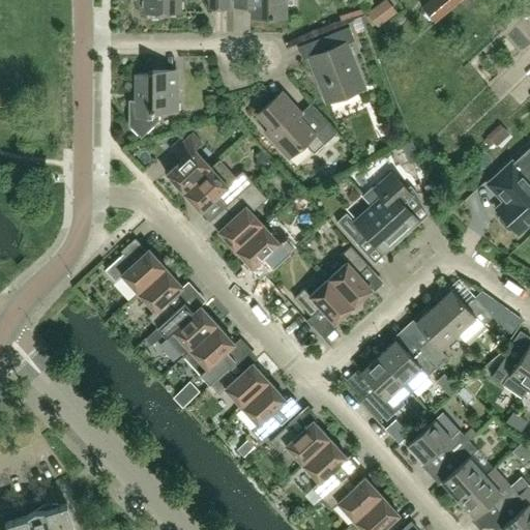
[(144,0),(145,13),(149,13),(151,17),(158,17),(160,13),(180,13),(180,0),(144,0)]
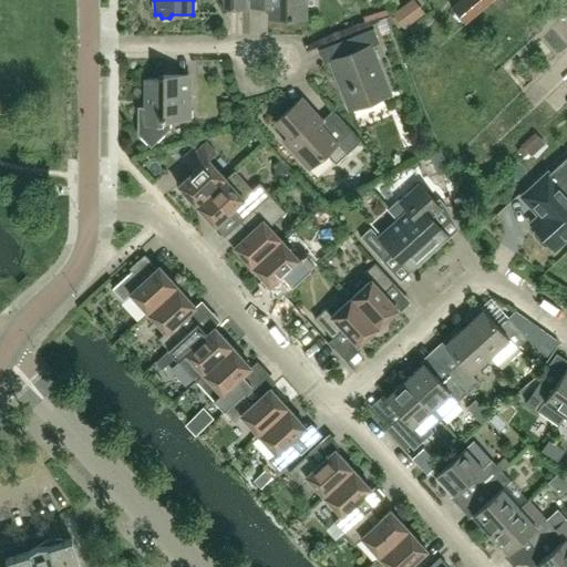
[(244,10),(243,0),(223,0),(224,10),(244,10)]
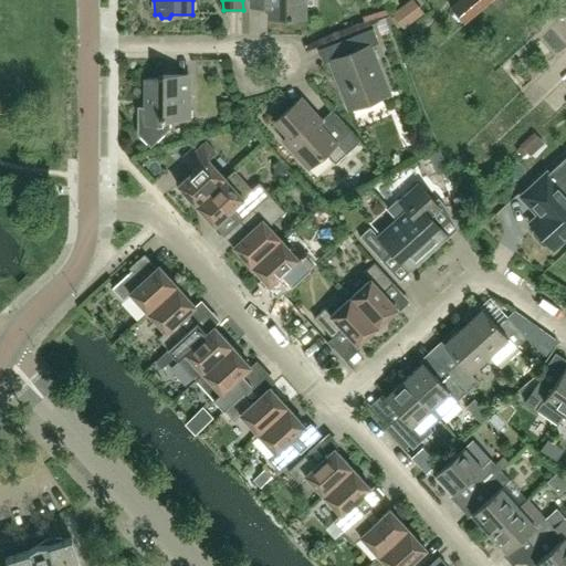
[(250,0),(250,7),(268,7),(268,18),(303,18),(302,0),(250,0)]
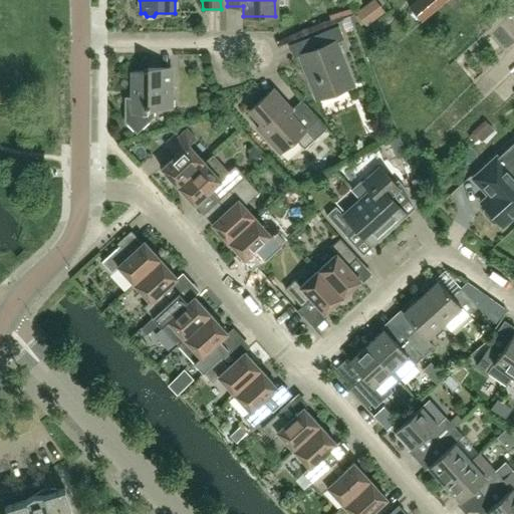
[(421,22),(446,0),(417,0),(409,7),(421,22)]
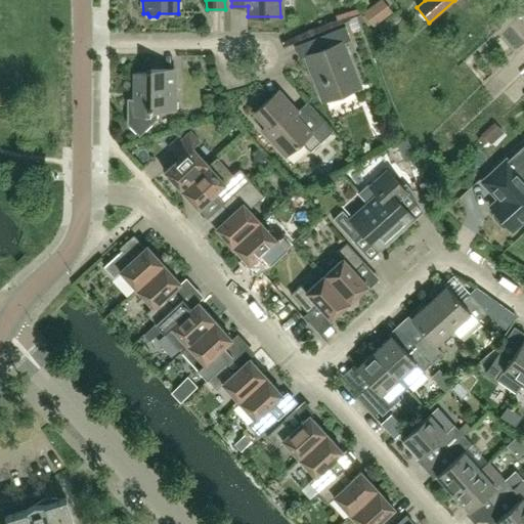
[(376,2),(362,12),(363,12),(366,17),(374,26),(387,16),(376,2)]
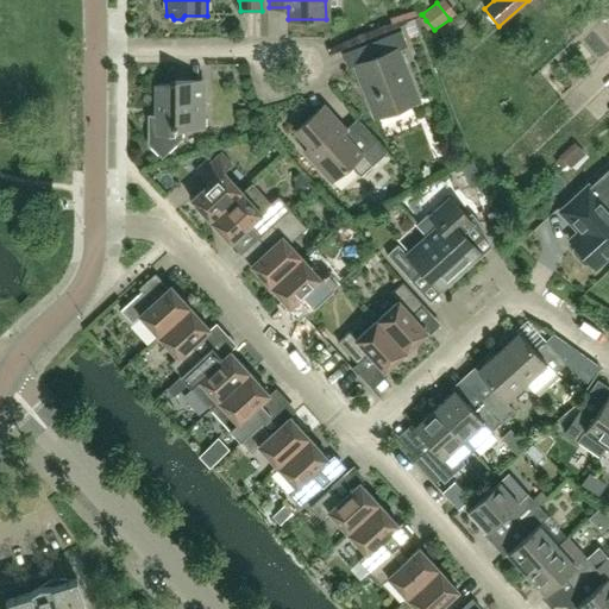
[(419,101),(399,50),(408,46),(401,31),(378,39),(383,55),(355,66),(375,118),(419,101)]
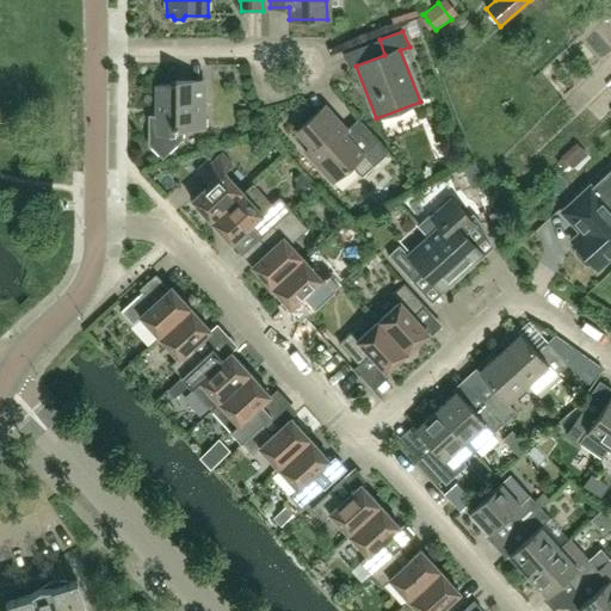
[(204,130),(204,85),(156,85),(156,116),(148,116),(148,144),(162,159),(183,139),(183,129),(204,130)]
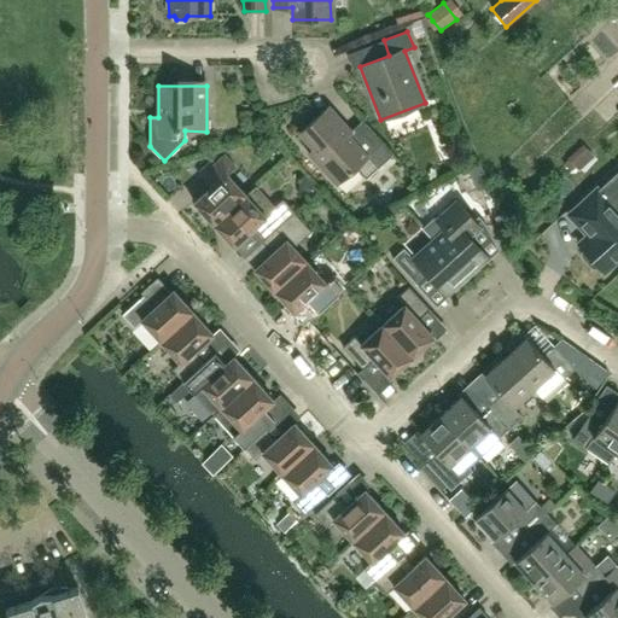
[(394,155),(362,120),(350,130),(330,106),(299,133),(314,149),(308,153),(336,185),(355,167),(366,179),(394,155)]
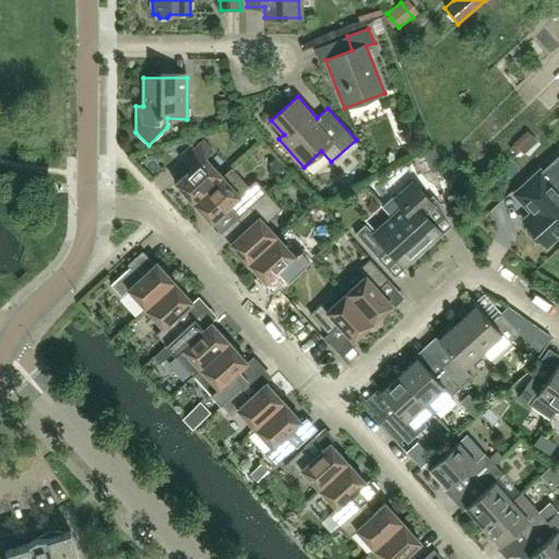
[(514,159),(532,146),(526,139),(509,152),(514,159)]
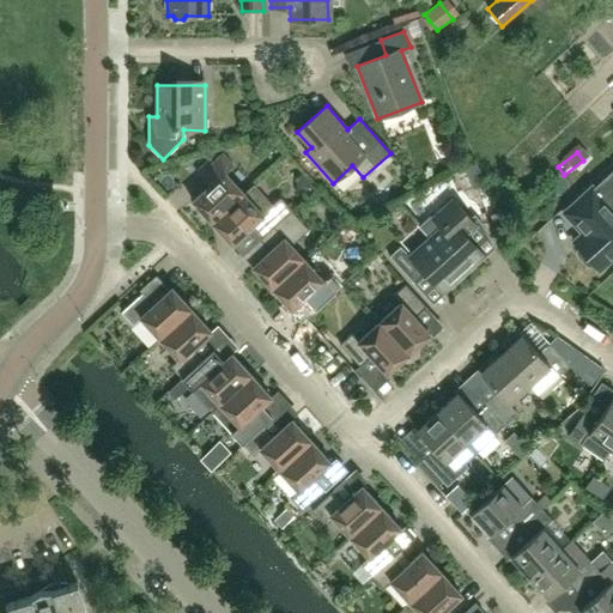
[(244,193),(225,173),(232,165),(222,153),(200,174),(210,184),(193,200),(212,223),(244,193)]
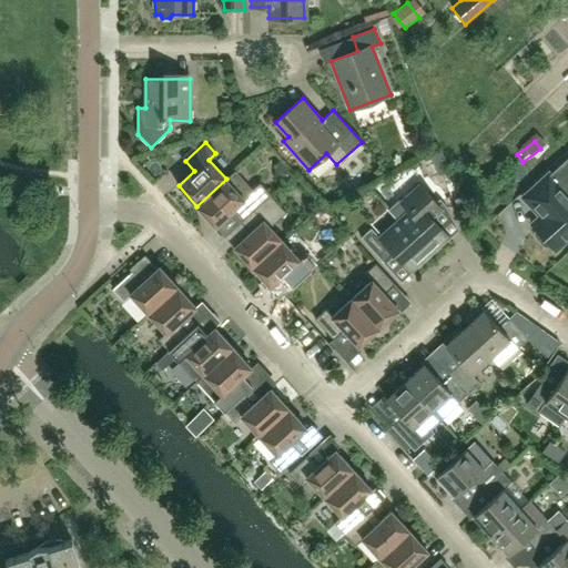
[(567,161),(551,176),(549,173),(524,196),(541,215),(533,224),(537,229),(535,231),(535,235),(545,246),(548,246),(550,244),(555,249),(567,236),(567,161)]
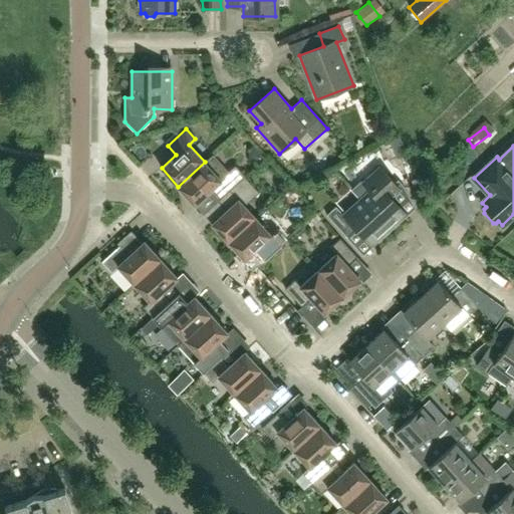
[(244,176),(235,166),(228,172),(213,155),(205,162),(178,187),(195,205),(209,191),(218,201),(244,176)]
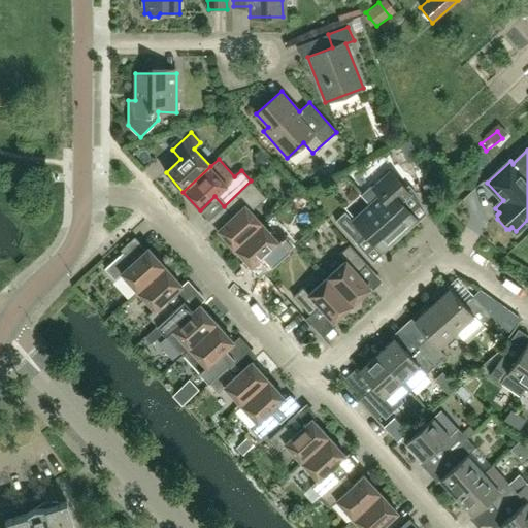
[(390,171),(381,179),(380,178),(370,187),(380,196),(370,204),(400,236),(418,221),(402,203),(411,195),(390,171)]
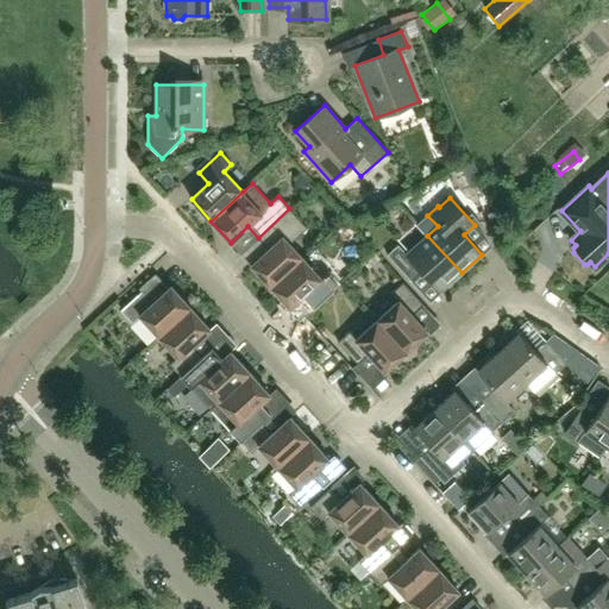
[(302,258),(289,244),(307,227),(289,208),(258,238),(268,249),(251,265),(270,287),(302,258)]
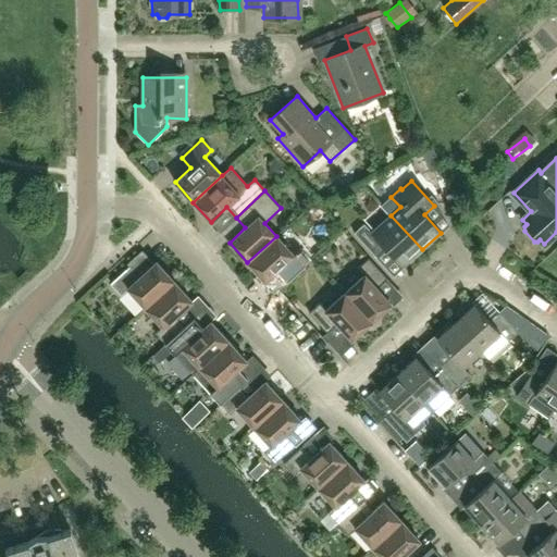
[(422,249),(391,215),(372,233),(364,224),(354,233),(375,257),(385,248),(403,267),(422,249)]
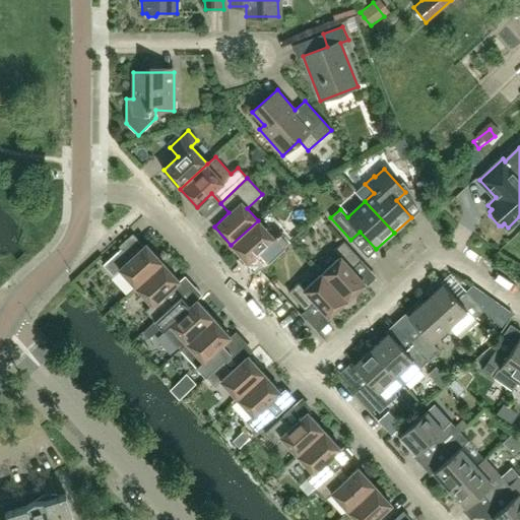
[(274,238),(258,220),(231,245),(248,263),(263,249),(271,259),(289,242),(280,232),(274,238)]
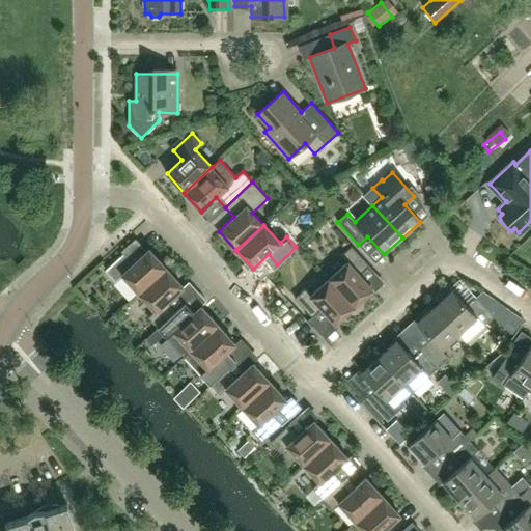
[(138,294),(166,268),(148,249),(145,252),(139,245),(135,249),(130,245),(122,252),(123,254),(106,271),(115,281),(121,275),(138,294)]
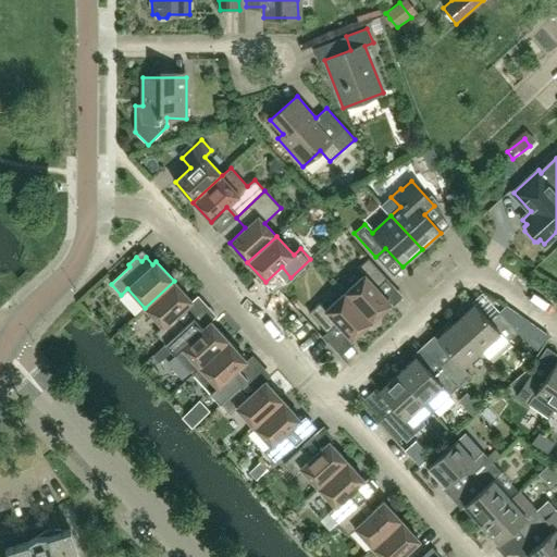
[(391,304),(376,287),(386,279),(368,258),(357,269),(363,275),(345,293),(371,322),(391,304)]
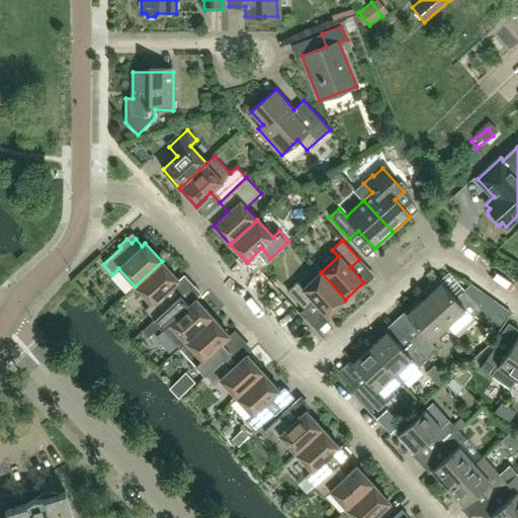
[(164,293),(178,279),(162,261),(135,286),(151,304),(145,310),(154,320),(172,303),(164,293)]
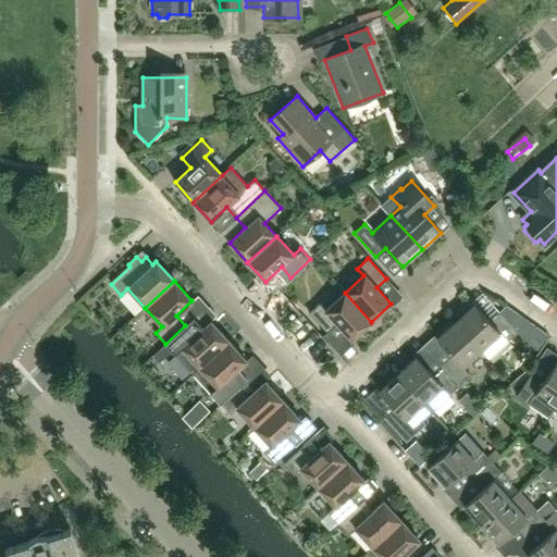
[(371,322),(345,293),(326,310),(320,302),(309,312),(326,333),(337,323),(351,339),(371,322)]
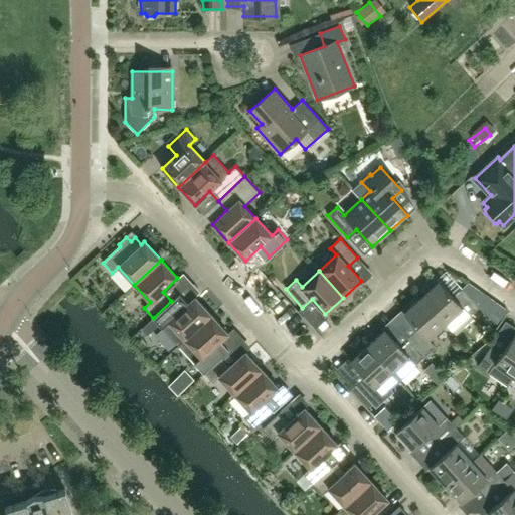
[(479,307),(462,289),(453,297),(439,282),(421,298),(445,324),(462,308),(470,316),(479,307)]
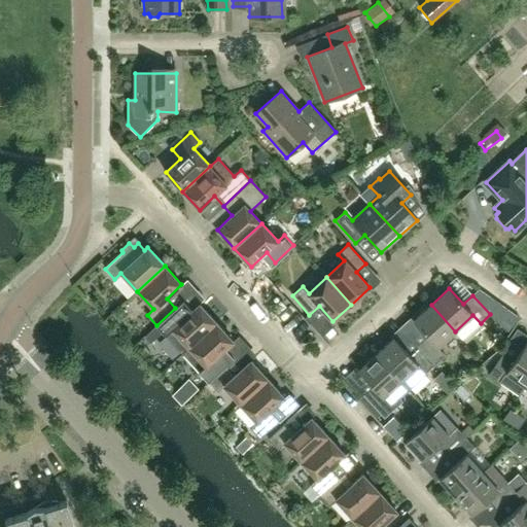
[(478,289),(472,295),(490,314),(505,330),(517,317),(478,289)]
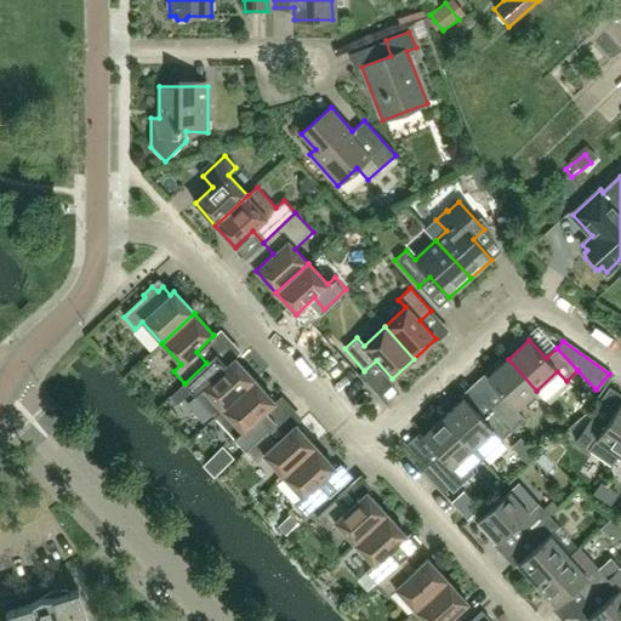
[(222,410),(255,380),(234,358),(227,365),(216,353),(206,363),(184,383),(195,396),(214,417),(222,410)]
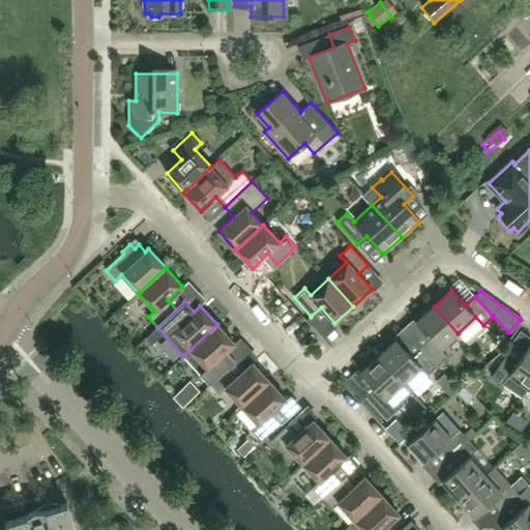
[(440,349),(458,333),(434,306),(415,322),(430,339),(420,347),(438,366),(448,357),(440,349)]
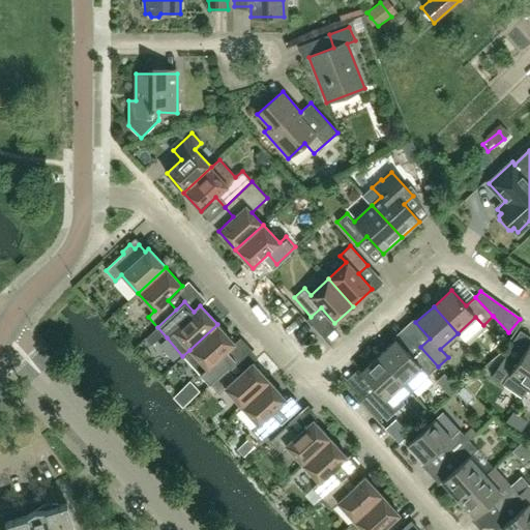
[(311,326),(329,342),(336,332),(318,318),(311,326)]
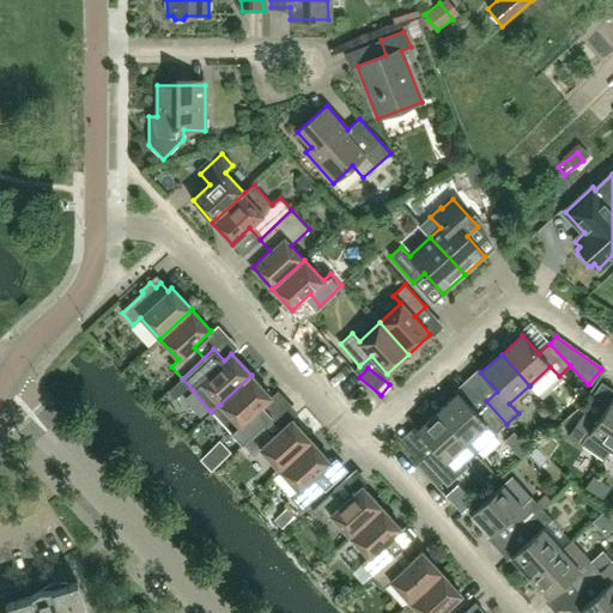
[(254,413),(271,396),(252,375),(219,405),(211,412),(231,432),(242,444),(263,424),(254,413)]
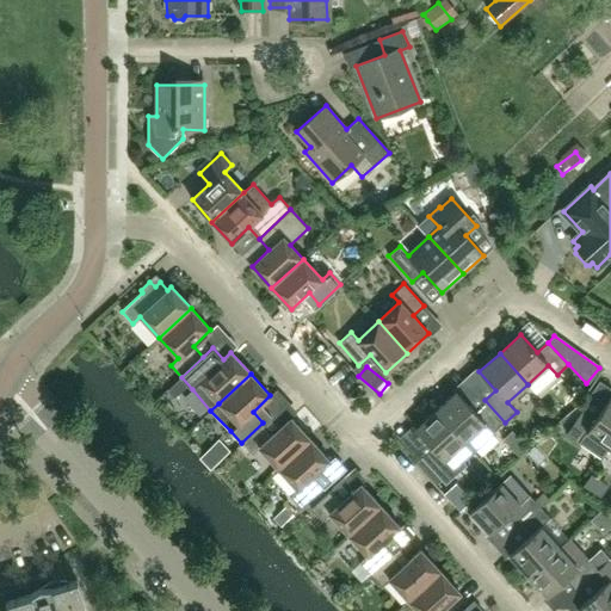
[(473,451),(505,423),(485,400),(474,411),(457,392),(436,411),(473,451)]
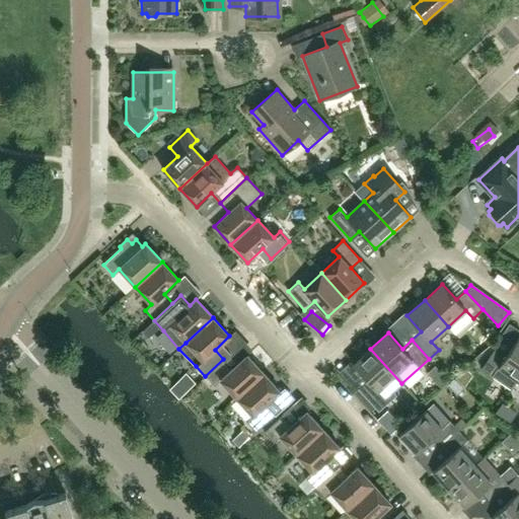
[(517,381),(518,378),(518,338),(506,355),(496,348),(480,369),(492,376),(498,367),(517,381)]
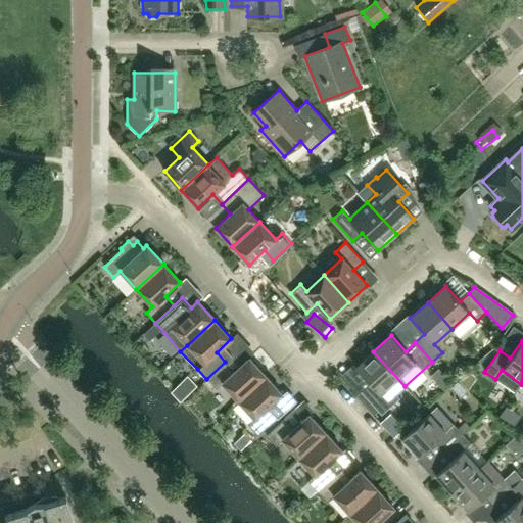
[(396,394),(405,386),(373,351),(355,368),(370,383),(361,392),(381,415),(399,398),(396,394)]
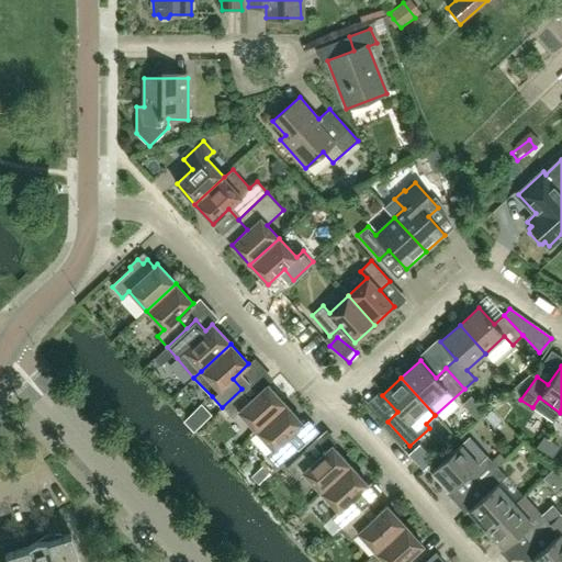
[(256,431),(285,404),(267,384),(251,400),(242,389),(222,407),(232,418),(239,412),(256,431)]
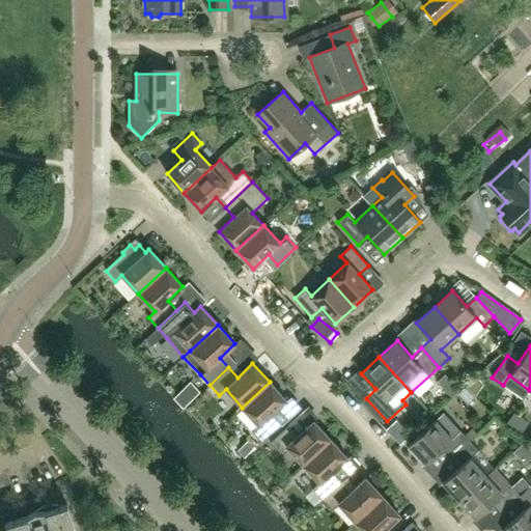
[(190,382),(174,397),(184,407),(199,392),(190,382)]
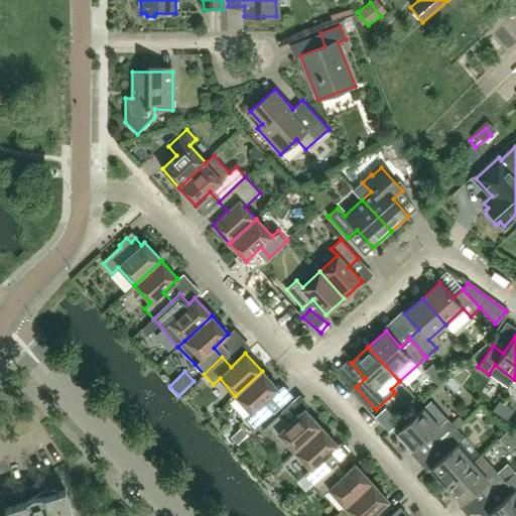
[(264,403),(279,389),(262,371),(235,396),(251,413),(245,419),(254,429),(272,413),(264,403)]
